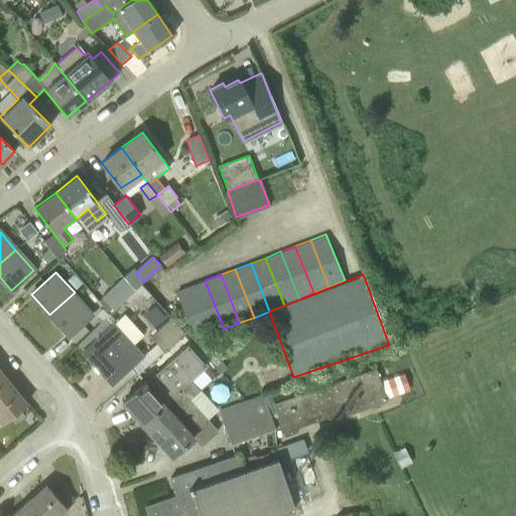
[(113,309),(123,299),(134,289),(123,277),(102,297),(113,309)]
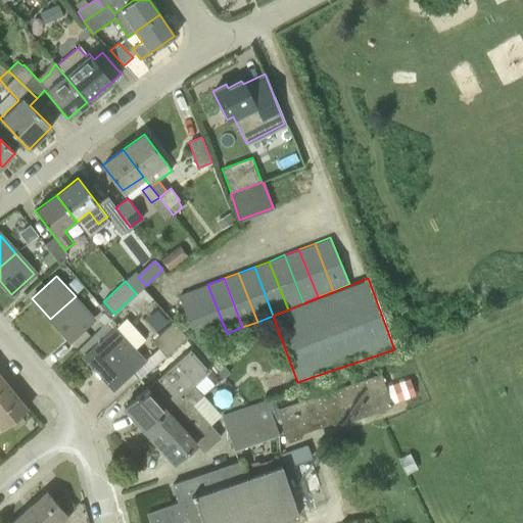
[(207,284),(192,290),(211,338),(227,333),(207,284)]
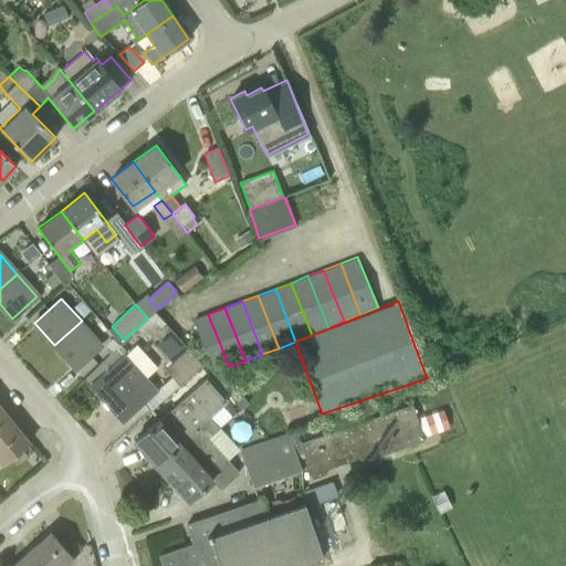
[(135,328),(145,338),(164,322),(154,311),(147,317),(135,328)]
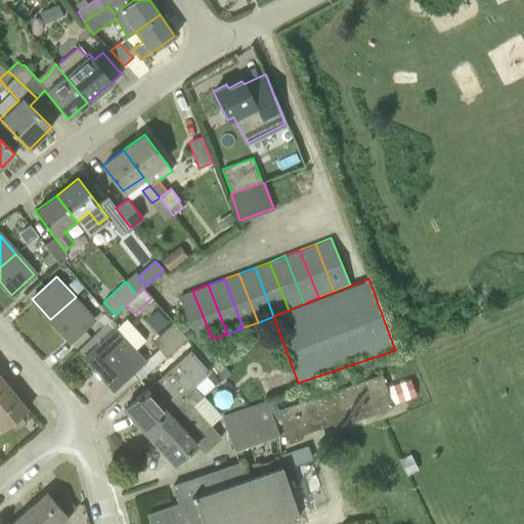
[(192,291),(178,297),(197,345),(212,339),(192,291)]
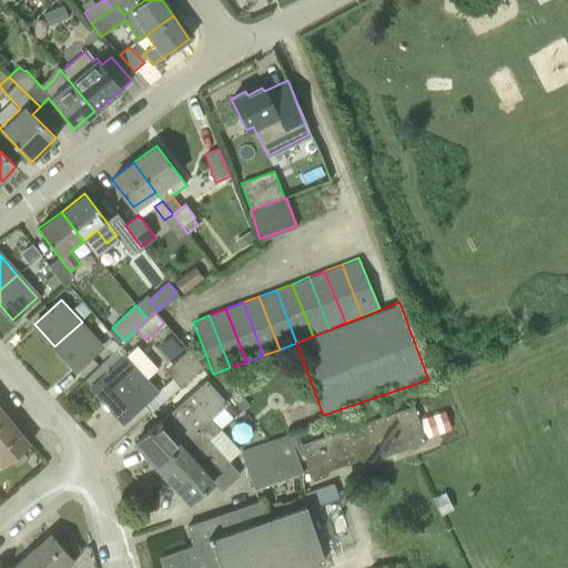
[(82,322),(54,346),(75,369),(103,345),(82,322)]
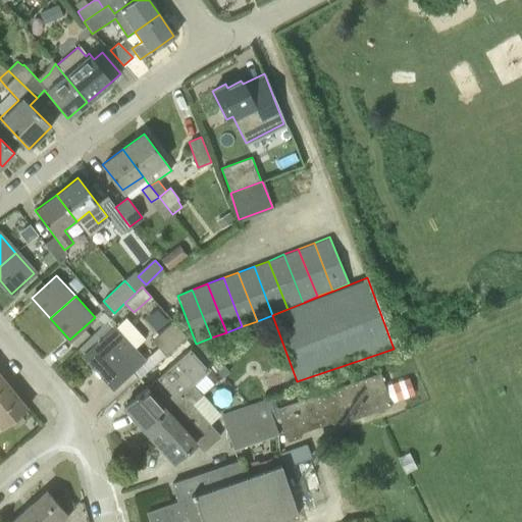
[(160,308),(150,313),(156,327),(167,323),(160,308)]
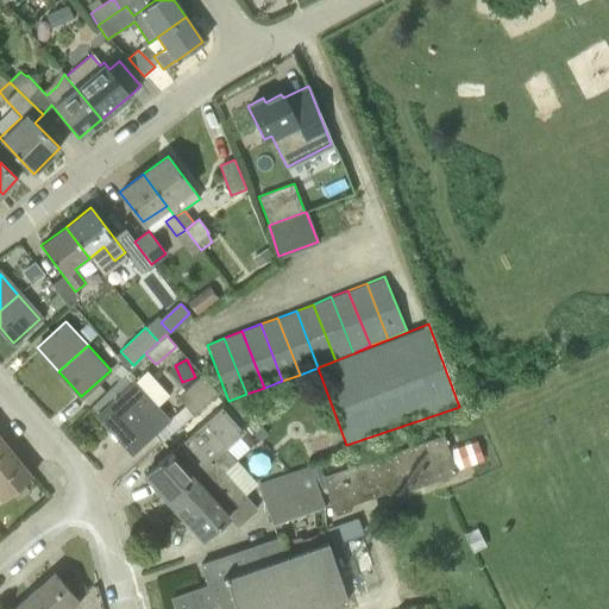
[(146,370),(96,414),(131,452),(168,420),(155,405),(167,394),(146,370)]
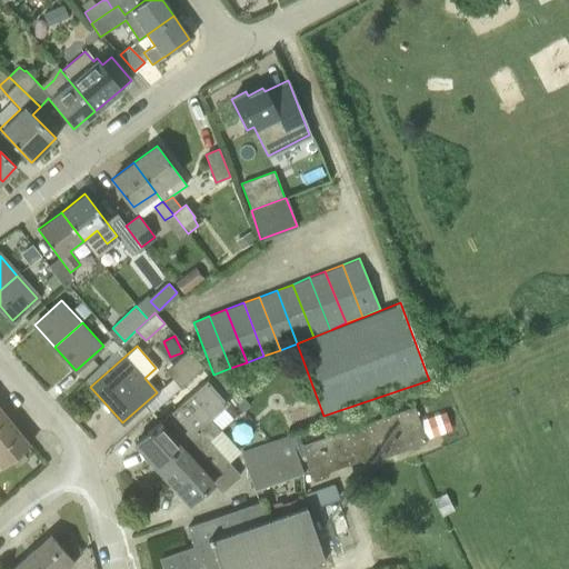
[(163,369),(179,387),(202,365),(187,348),(163,369)]
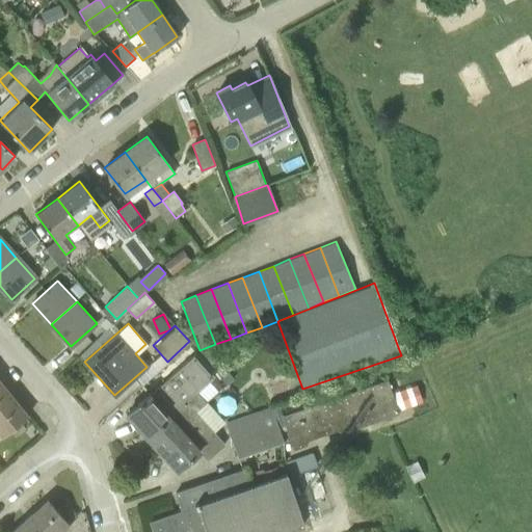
[(126,415),(147,437),(203,388),(213,378),(193,355),(126,415)]
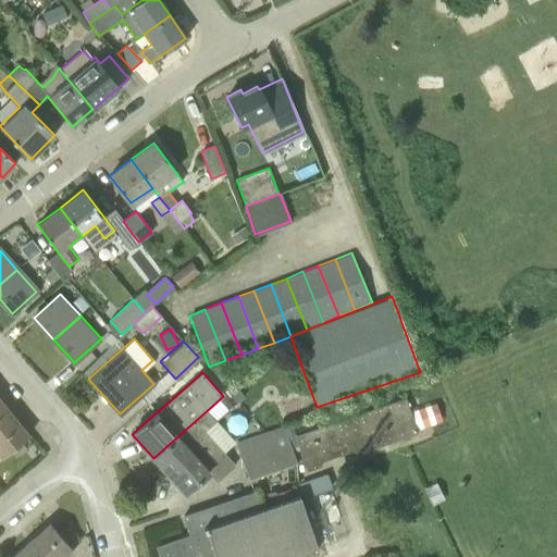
[(370,449),(418,433),(405,395),(403,396),(404,398),(358,413),(370,449)]
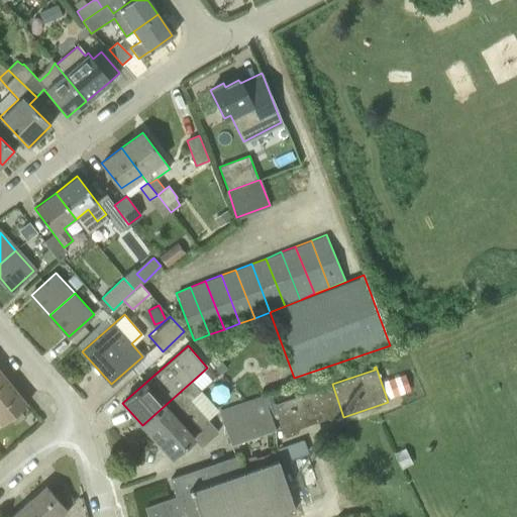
[(0,393),(10,386),(0,373),(0,393)]
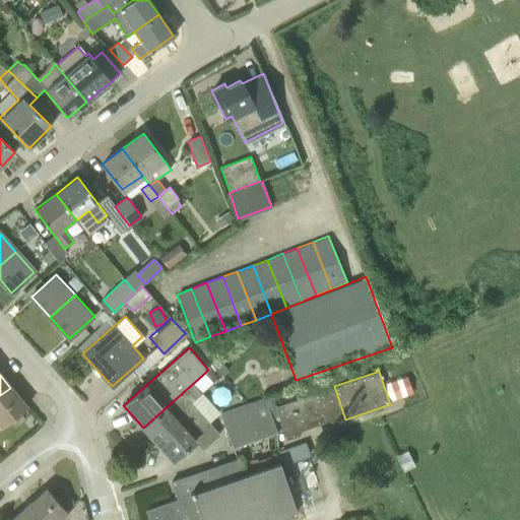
[(198,379),(143,428),(173,460),(193,441),(201,450),(219,434),(191,402),(201,394),(199,392),(205,387),(198,379)]
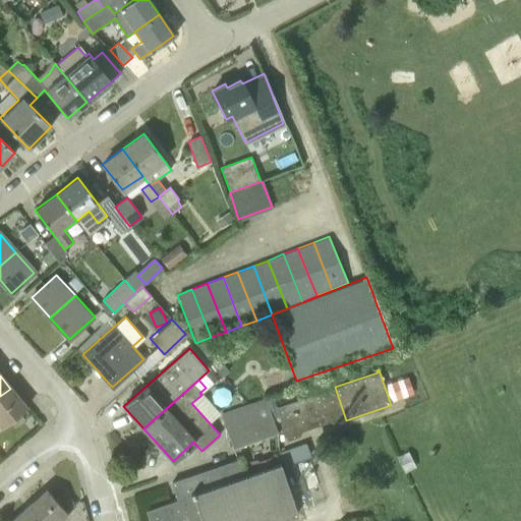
[(332,424),(346,420),(335,387),(334,386),(333,386),(333,387),(277,406),(276,405),(275,406),(286,441),(300,436),(299,431),(331,421),(332,424)]
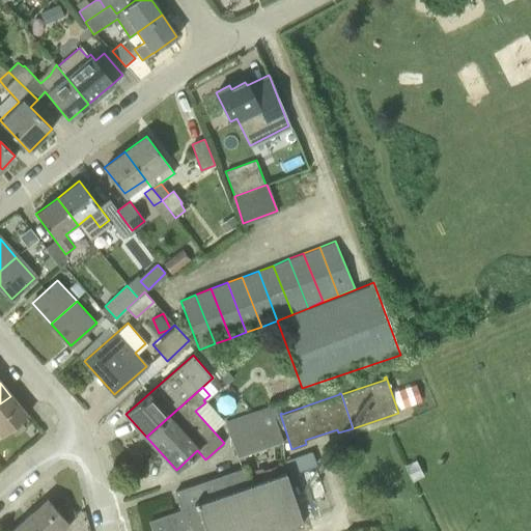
[(10,396),(0,403),(0,437),(26,416),(10,396)]
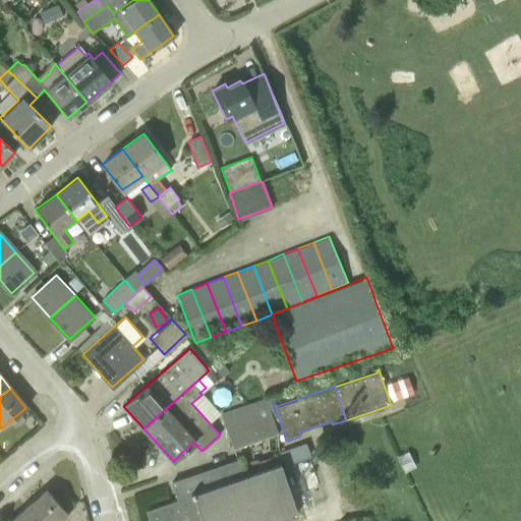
[(230,447),(276,430),(264,398),(219,413),(230,447)]
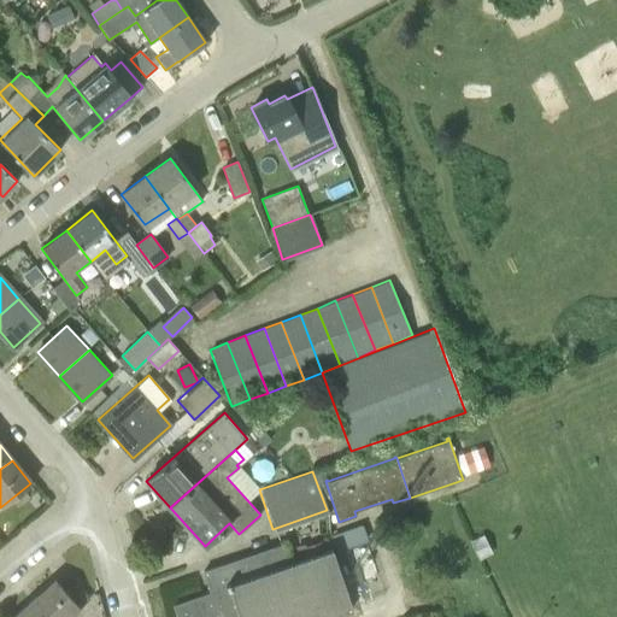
[(338,550),(366,540),(360,526),(333,535),(338,550)]
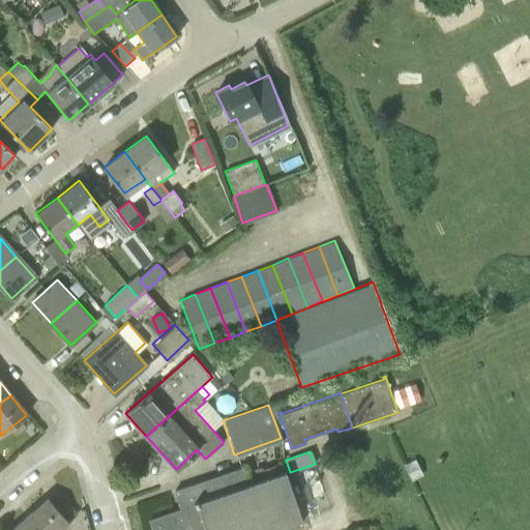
[(278,529),(301,523),(285,471),(249,483),(244,467),(201,481),(174,491),(180,509),(175,510),(148,520),(151,529),(278,529)]
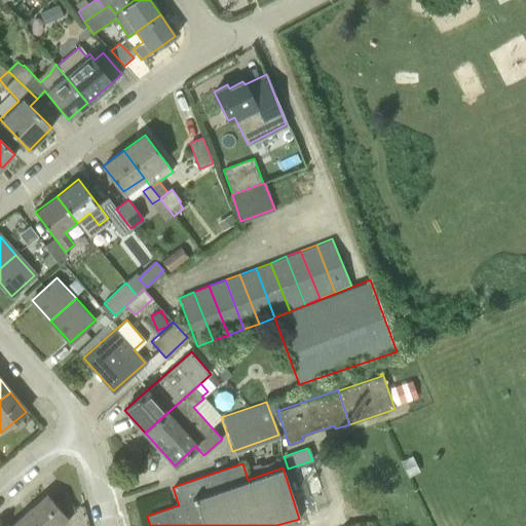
[(34,505),(50,525),(60,525),(69,518),(68,517),(75,511),(65,497),(57,504),(46,494),(34,505)]
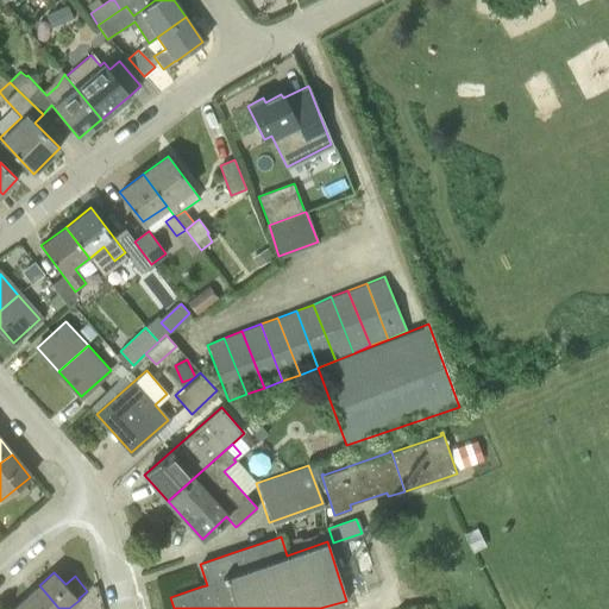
[(17,606),(18,608),(58,608),(39,585),(17,606)]
